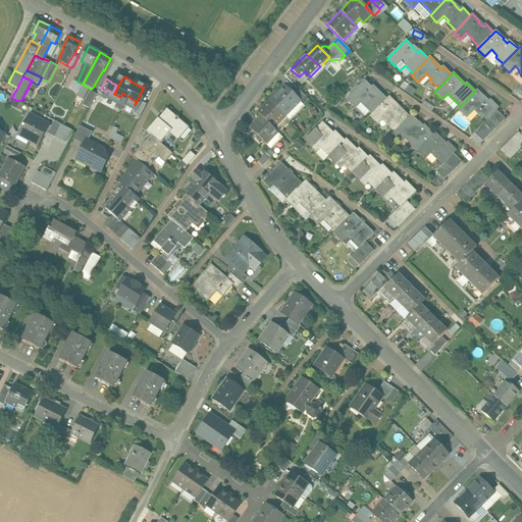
[(372,88),(365,81),(347,100),(354,107),(361,100),(373,113),(386,99),(378,91),(376,93),(371,89),(372,88)]
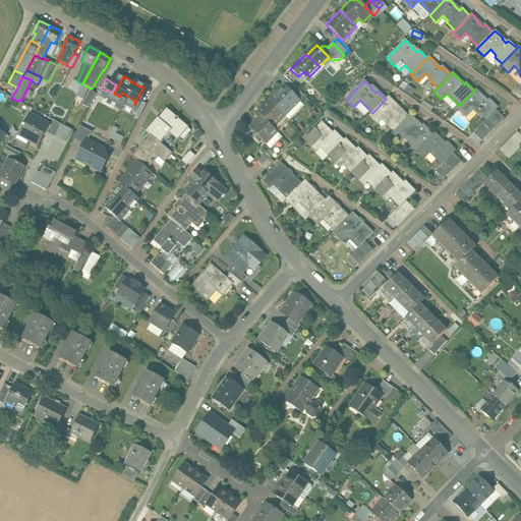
[(82,83),(78,92),(79,92),(76,96),(82,100),(89,88),(82,83)]
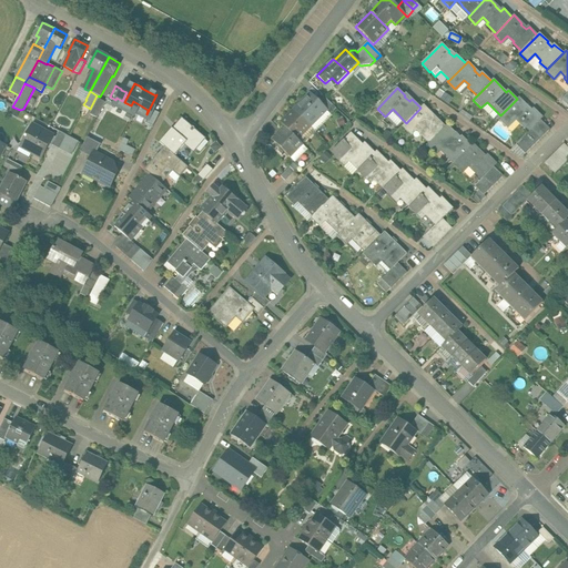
[(310,93),(294,110),(311,128),(327,111),(325,110),(325,109),(320,103),(310,93)]
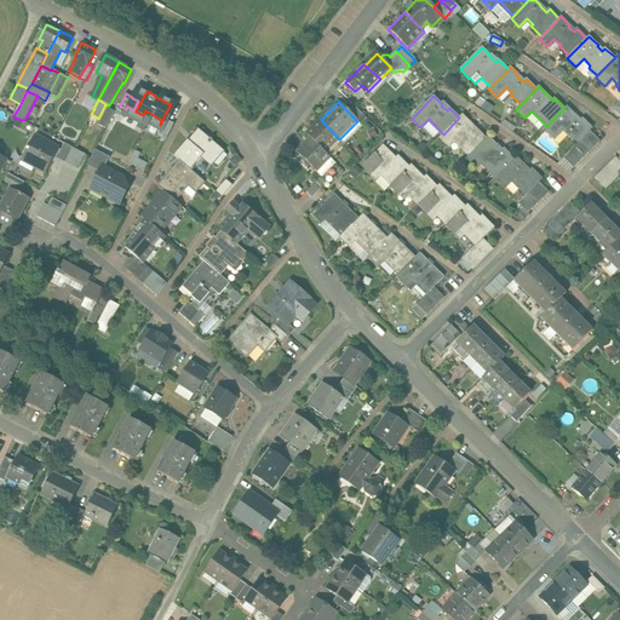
[(367,119),(355,107),(349,113),(355,119),(355,120),(357,121),(361,125),(367,119)]
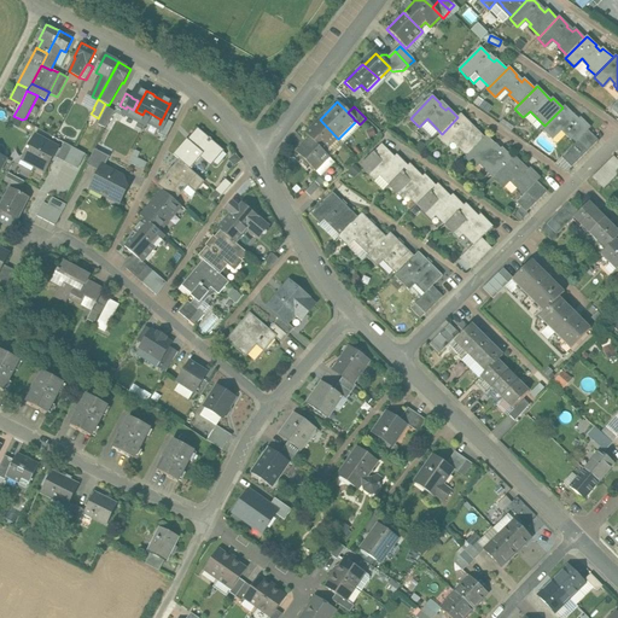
[(577,121),(572,115),(573,115),(565,106),(544,126),(542,129),(551,138),(552,136),(551,136),(560,127),(566,133),(565,134),(575,144),(577,143),(582,138),(588,130),(592,128),(581,117),(577,121)]
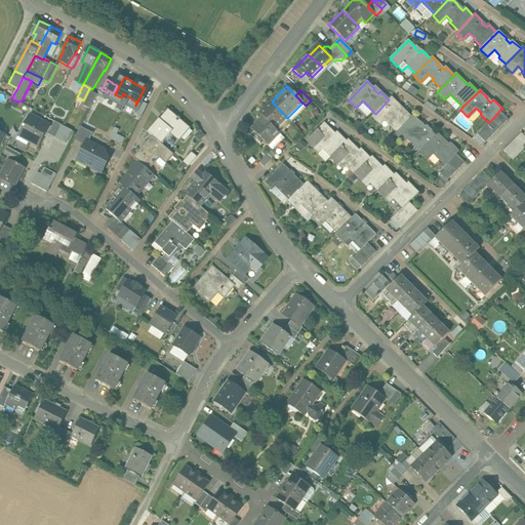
[(91,91),(84,106),(89,109),(97,94),(91,91)]
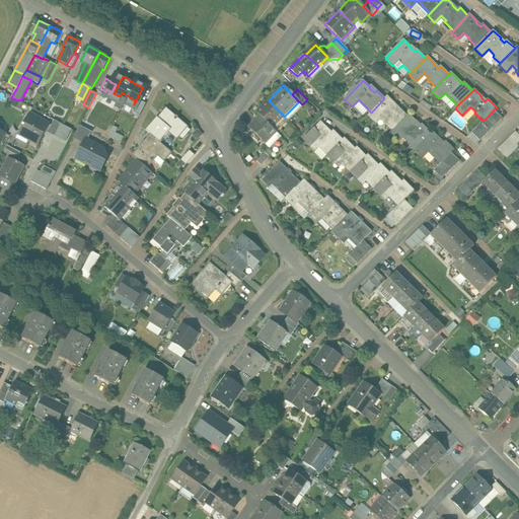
[(406,117),(386,96),(384,98),(371,113),(368,115),(376,123),(381,117),(386,123),(385,124),(392,131),(406,117)]
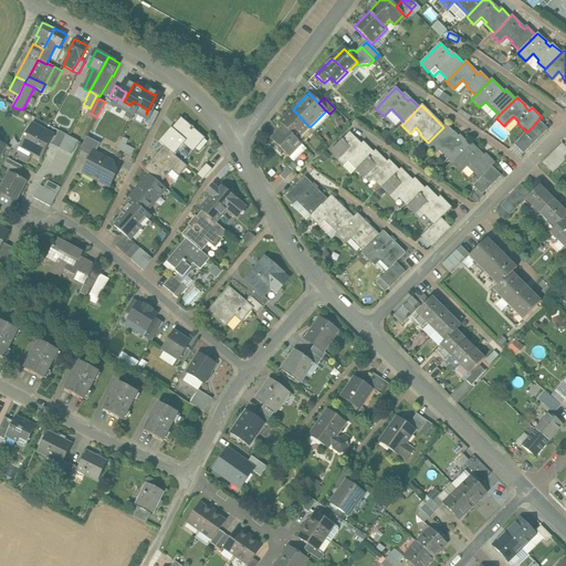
[(310,127),(293,109),(280,123),(285,127),(297,139),(310,127)]
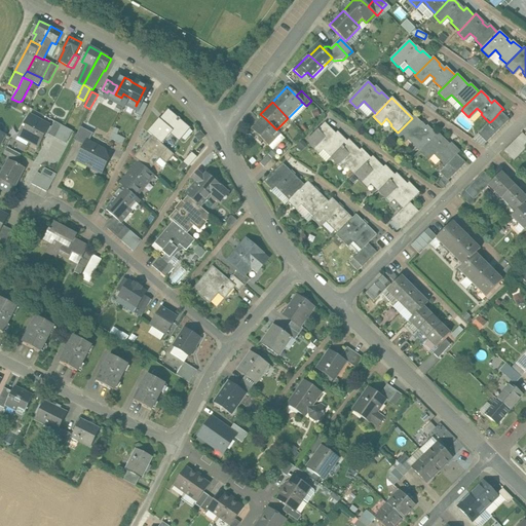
[(160,118),(148,132),(152,136),(161,144),(174,130),(180,137),(188,126),(190,128),(191,127),(168,109),(160,118)]
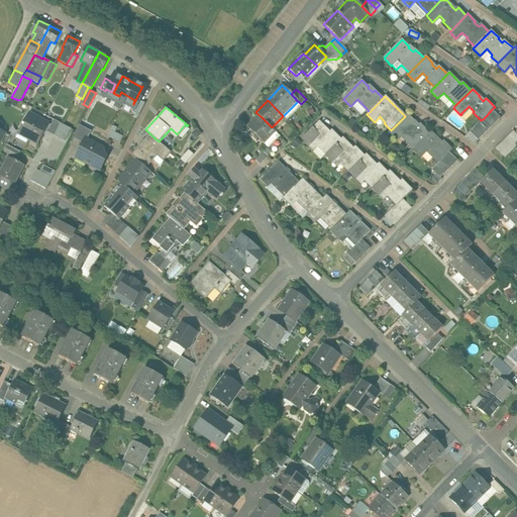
[(501,118),(492,109),(487,115),(495,123),(501,118)]
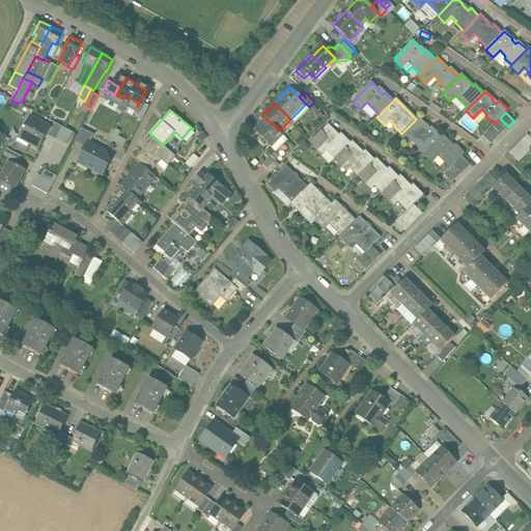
[(51,128),(30,116),(19,137),(39,147),(51,128)]
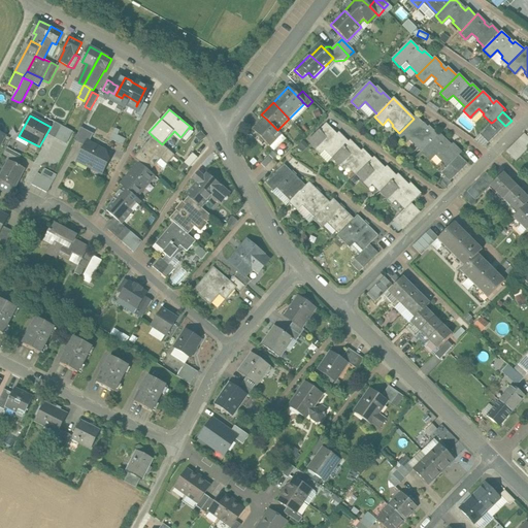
[(427,129),(423,124),(424,124),(416,117),(414,119),(399,133),(397,135),(405,143),(406,142),(405,141),(409,137),(415,142),(423,151),(438,135),(429,127),(427,129)]
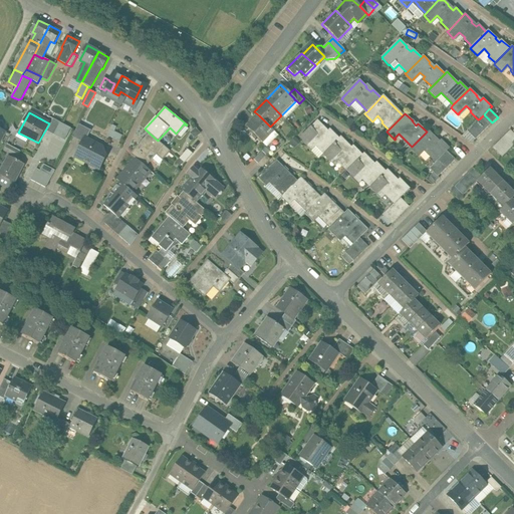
[(492,122),(484,114),(480,118),(488,126),(492,122)]
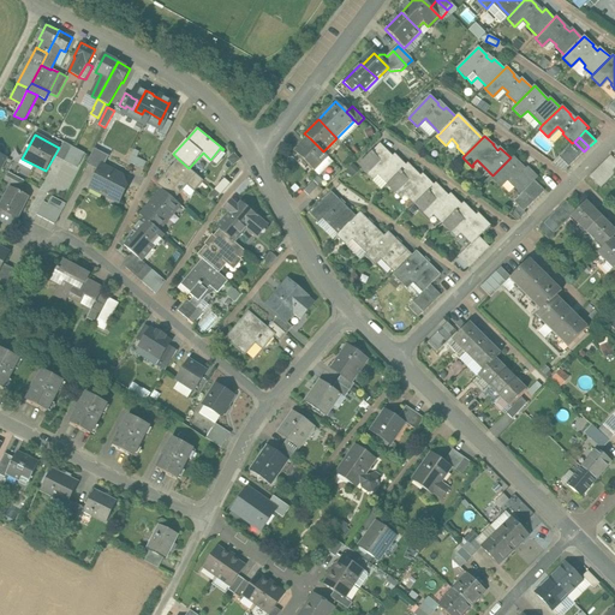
[(323,151),(310,138),(296,151),(315,171),(328,156),(323,151)]
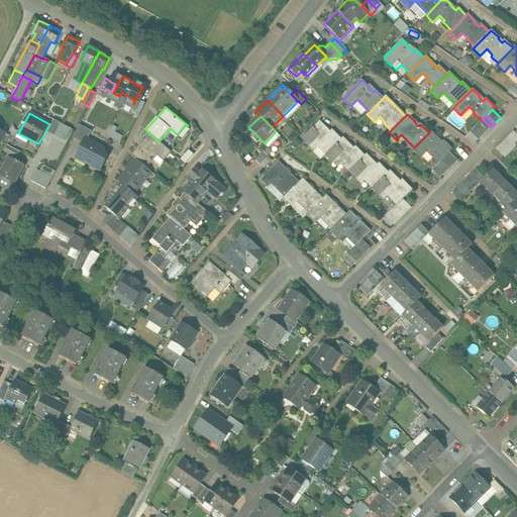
[(54,119),(47,132),(55,135),(61,123),(54,119)]
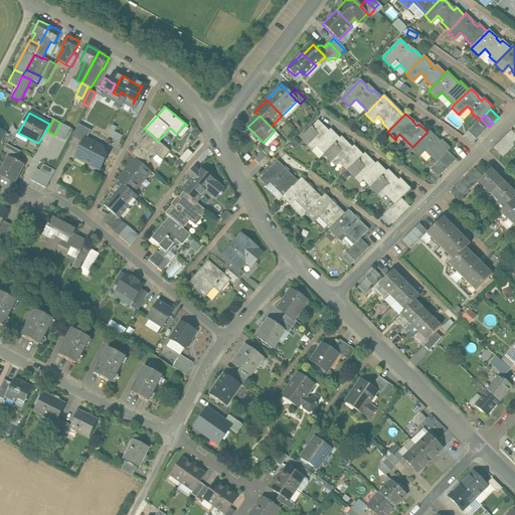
[(489,127),(481,119),(479,120),(476,123),(485,132),(489,127)]
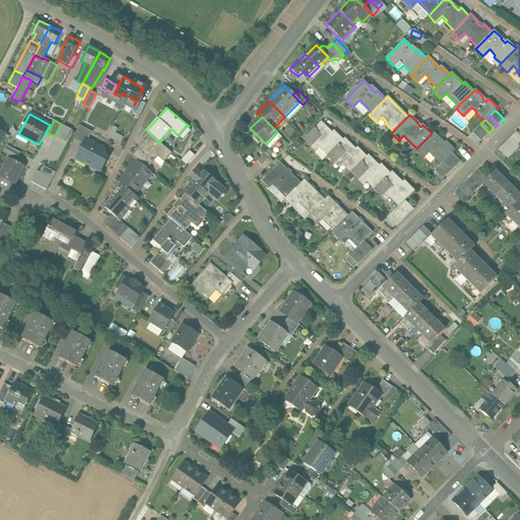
[(332,133),(321,123),(304,140),(312,148),(317,143),(329,154),(343,140),(334,131),(332,133)]
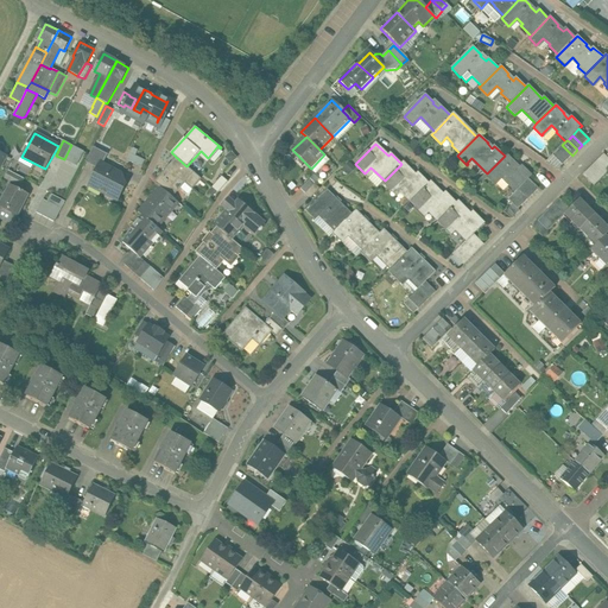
[(572,156),(562,145),(557,150),(568,160),(572,156)]
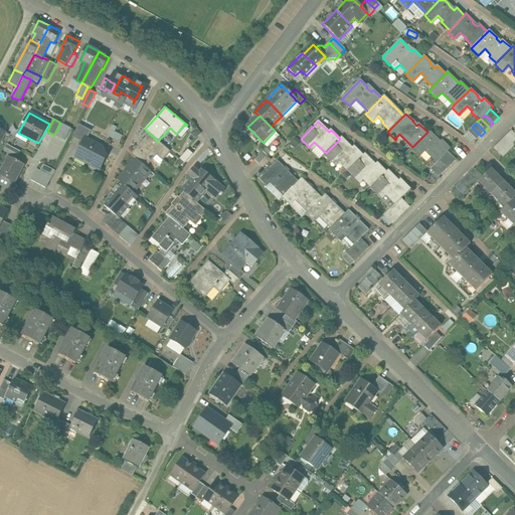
[(92,131),(79,125),(72,137),(82,143),(86,139),(87,140),(92,131)]
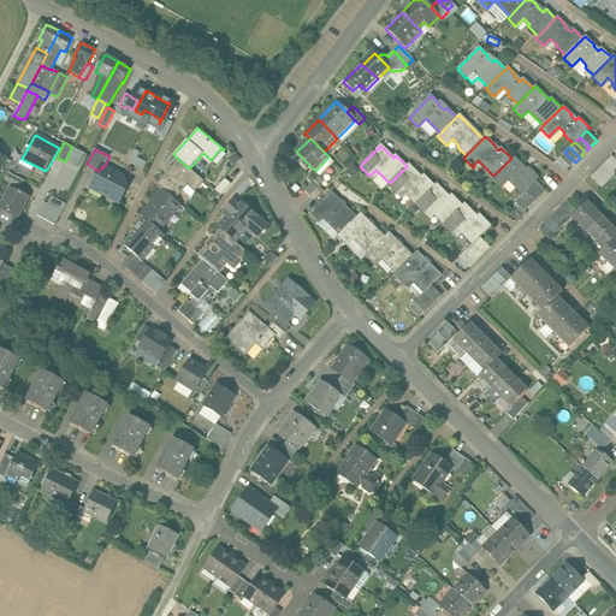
[(575,163),(564,152),(560,157),(561,158),(569,167),(575,163)]
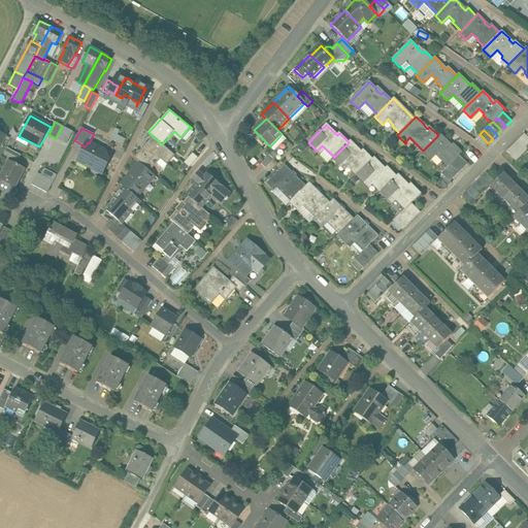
[(116,132),(112,139),(124,144),(127,137),(116,132)]
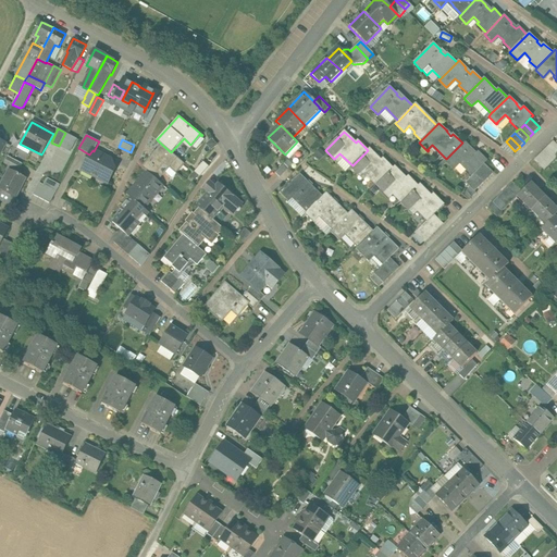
[(472,148),(465,140),(462,143),(446,159),(444,161),(453,170),(454,169),(453,168),(459,161),(465,166),(463,166),(472,175),(474,173),(479,169),(484,164),(487,161),(479,151),(475,155),(471,149),(472,148)]
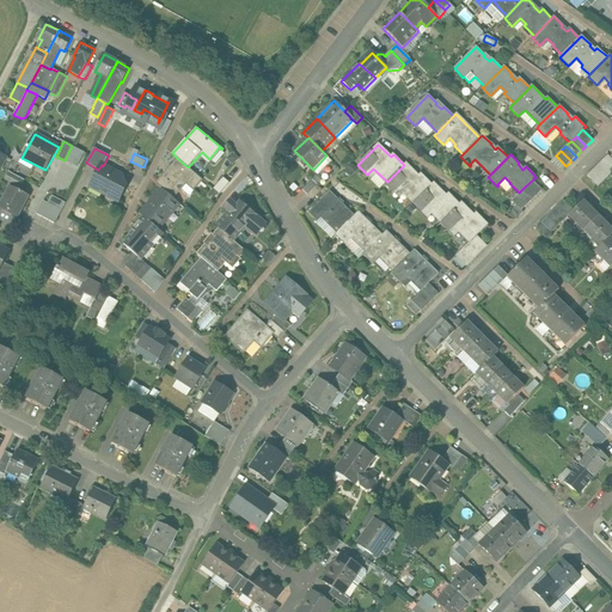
[(565,166),(557,157),(550,163),(562,171),(565,166)]
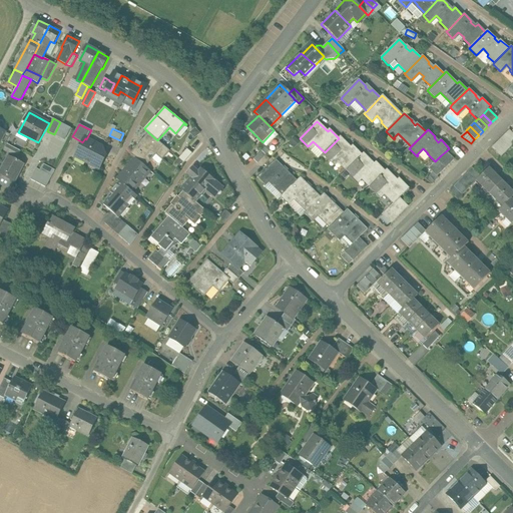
[(148,132),(130,153),(145,166),(156,154),(162,159),(169,150),(157,140),(148,132)]
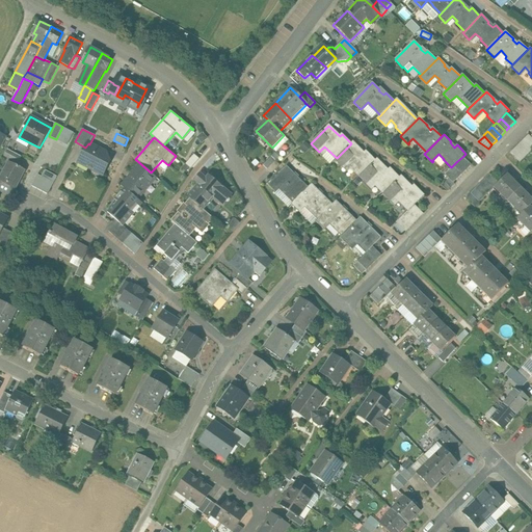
[(531,150),(531,147),(524,139),(520,143),(529,153),(531,150)]
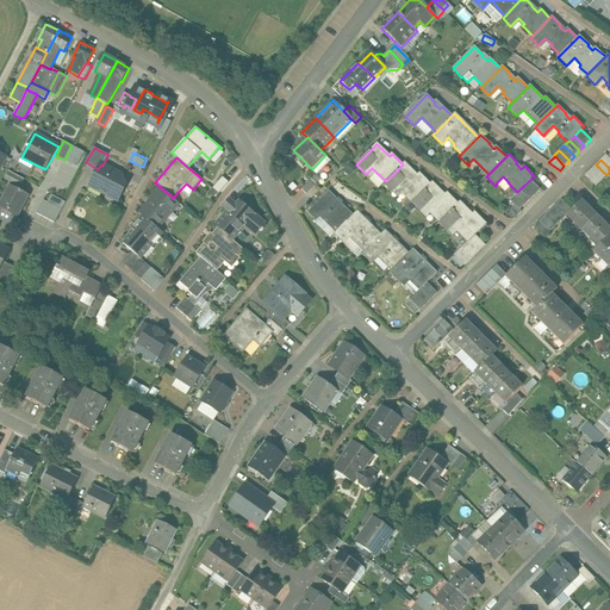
[(418,176),(405,163),(403,165),(386,181),(385,184),(394,193),(400,187),(415,201),(430,185),(421,174),(418,176)]
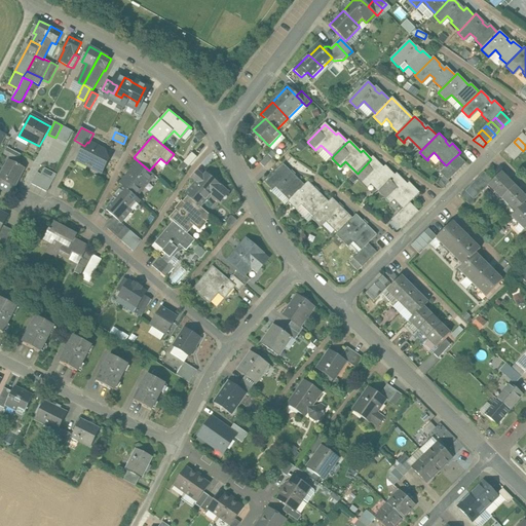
[(88,143),(87,142),(84,146),(77,160),(102,173),(108,161),(103,158),(102,156),(105,151),(88,143)]
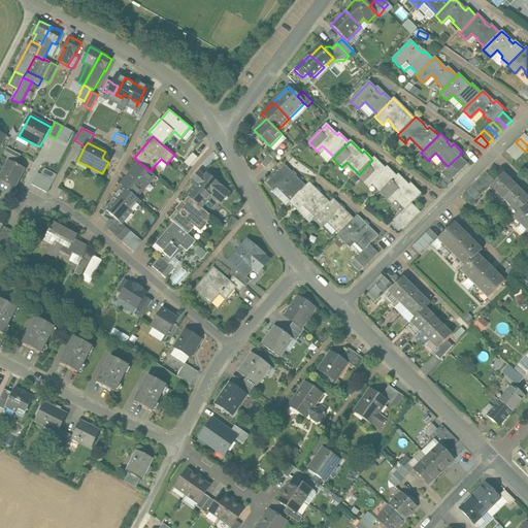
[(525,152),(516,142),(510,146),(521,157),(525,152)]
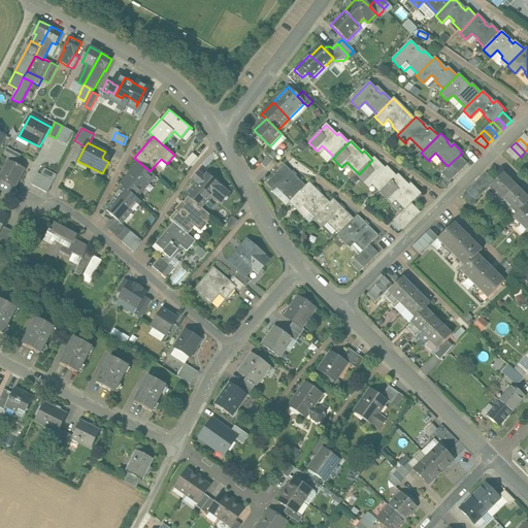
[(521,157),(510,146),(506,152),(516,161),(521,157)]
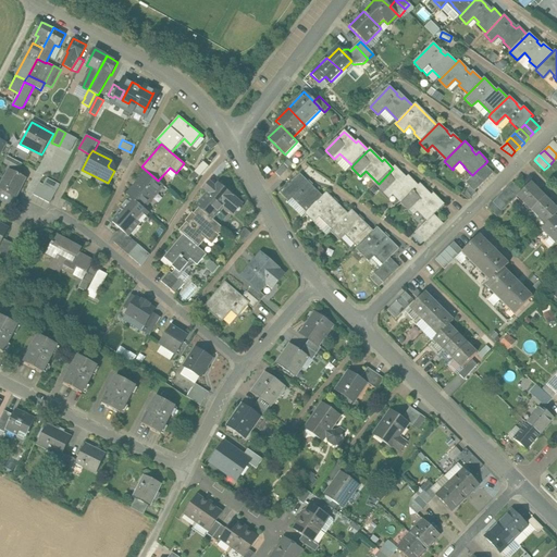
[(23,164),(9,157),(4,164),(19,172),(23,164)]
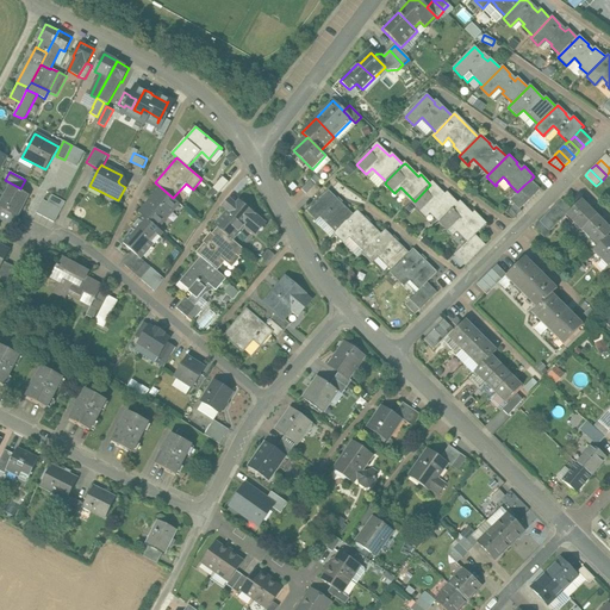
[(223,176),(212,188),(218,194),(229,181),(223,176)]
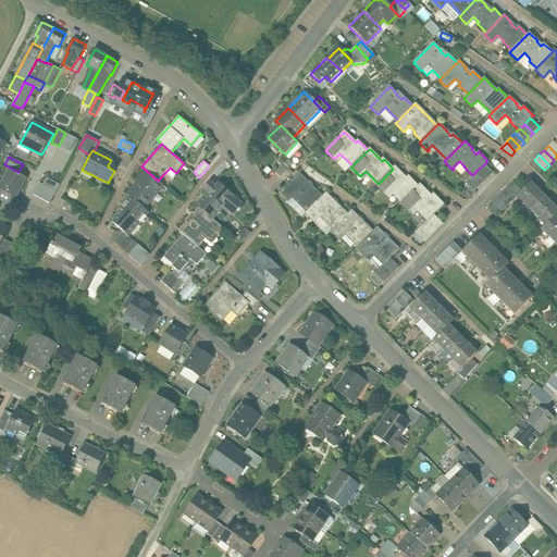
[(284,164),(275,173),(280,177),(288,169),(284,164)]
